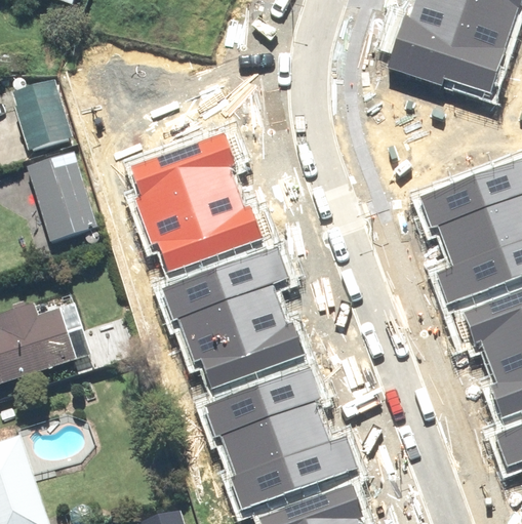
[(39,0),(73,11),(77,0),(39,0)]
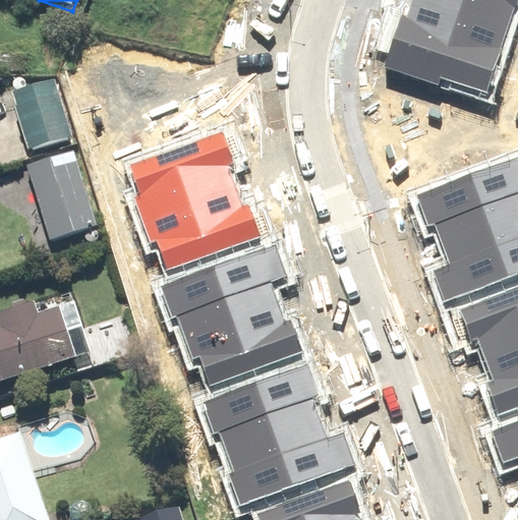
[(396,11),(379,65),(438,84),(440,77),(483,92),(514,0),(410,0),(405,14),(396,11)]
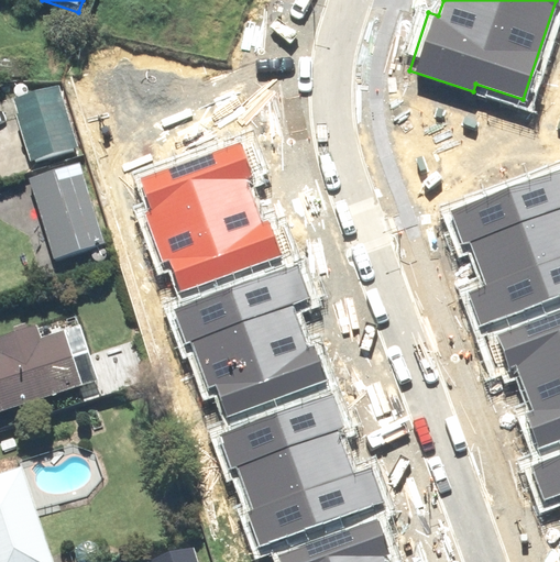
[(78,153),(59,89),(13,103),(18,119),(17,120),(31,167),(78,153)]
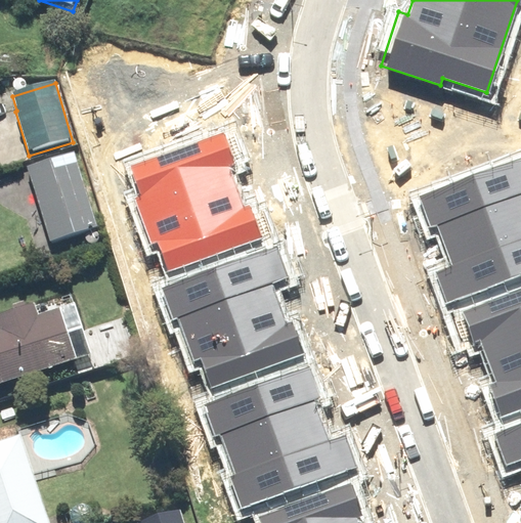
[(133,200),(147,242),(157,238),(167,268),(258,237),(247,207),(241,209),(227,171),(235,169),(222,132),(128,164),(139,198),(133,200)]
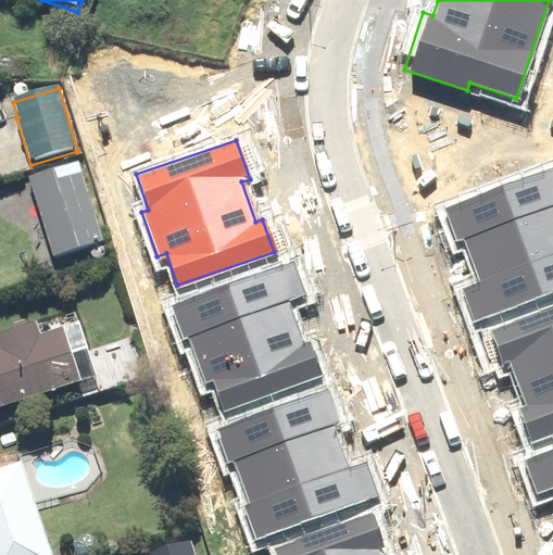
[(79,166),(29,181),(54,260),(104,243),(79,166)]
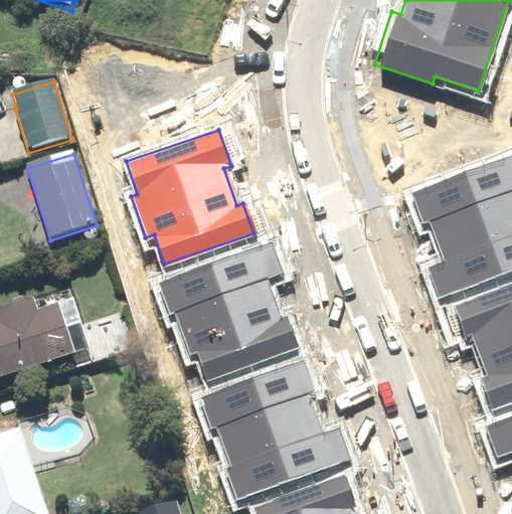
[(511,154),(407,191),(418,222),(430,219),(442,253),(424,261),(436,291),(511,264),(511,154)]
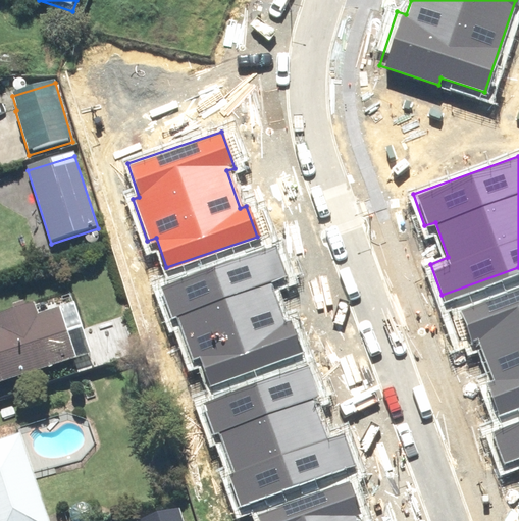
[(176,312),(193,357),(197,356),(208,387),(305,354),(292,318),(282,321),(269,283),(287,277),(275,246),(161,285),(170,314),(176,312)]
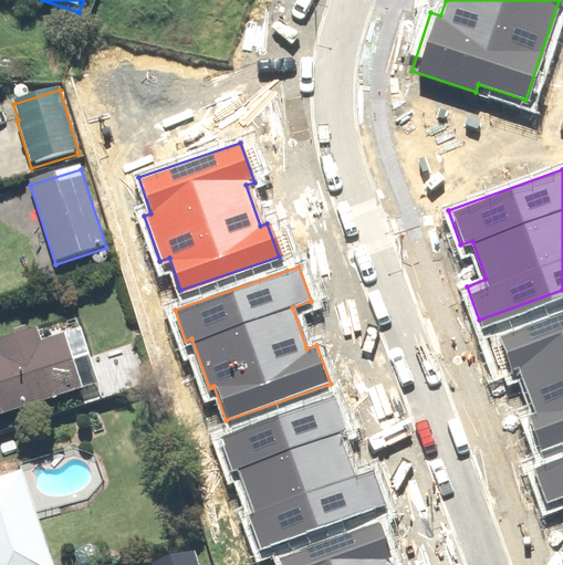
[(534,447),(562,437),(562,317),(489,344),(500,377),(520,370),(534,410),(522,415),(534,447)]
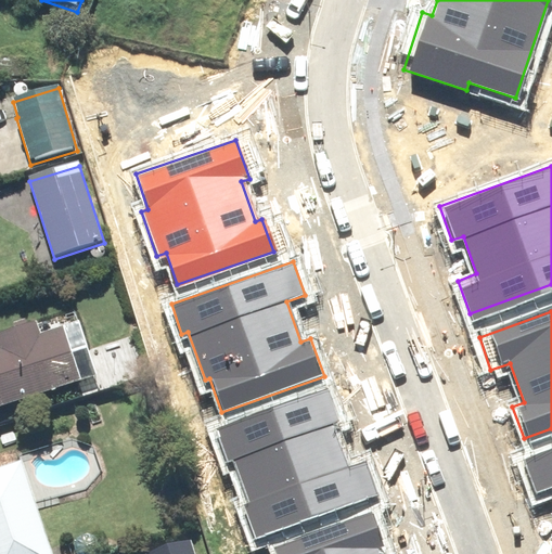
[(0,409),(97,378),(79,323),(40,336),(37,323),(0,334),(0,409)]
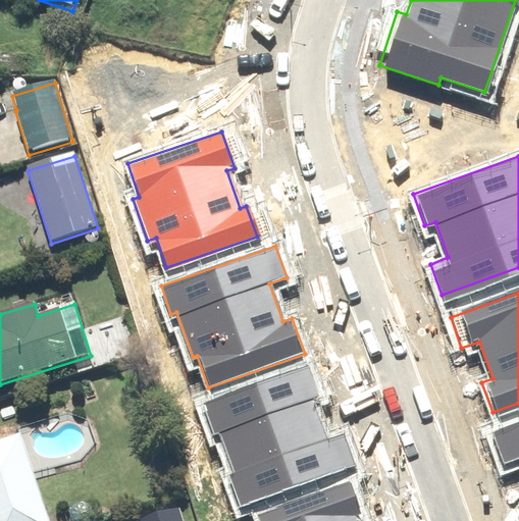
[(310,365),(201,404),(211,434),(219,432),(235,474),(226,477),(236,504),(353,462),(342,431),(323,437),(311,402),(322,398),(310,365)]
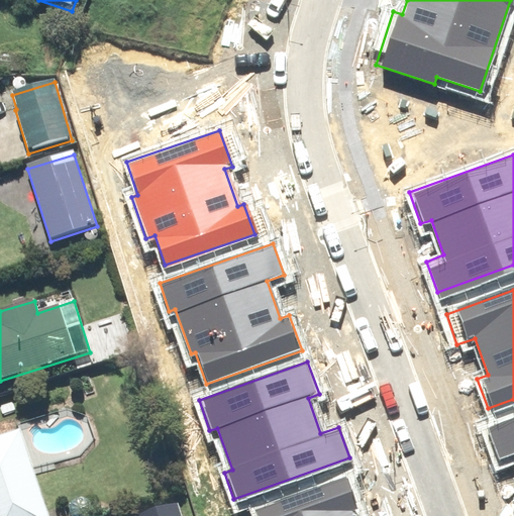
[(513,418),(492,427),(503,457),(510,454),(513,466),(513,418)]
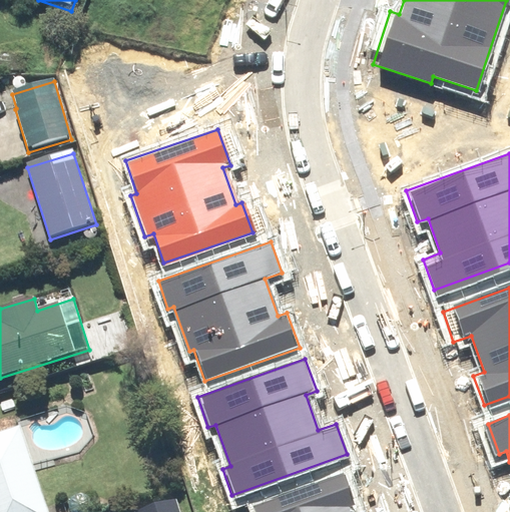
[(0,511),(48,511),(20,428),(0,435),(0,511)]
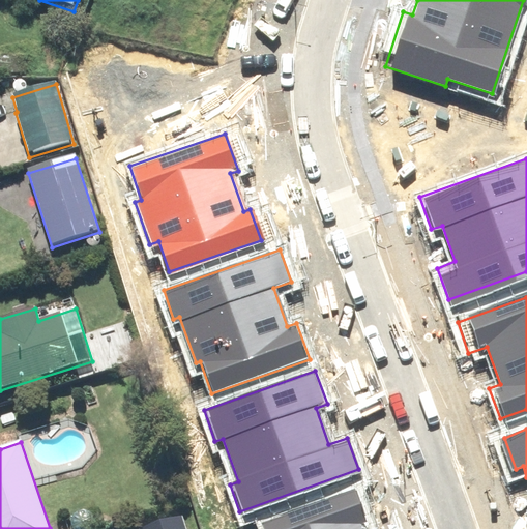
[(256,528),(355,528),(355,527),(364,524),(351,488),(254,522),(256,528)]
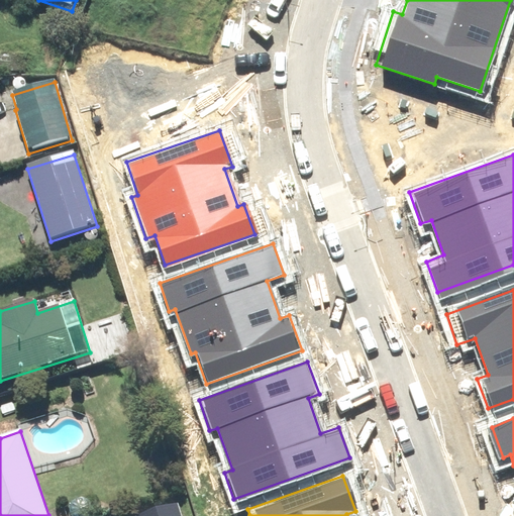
[(133,515),(175,515),(172,504),(133,515)]
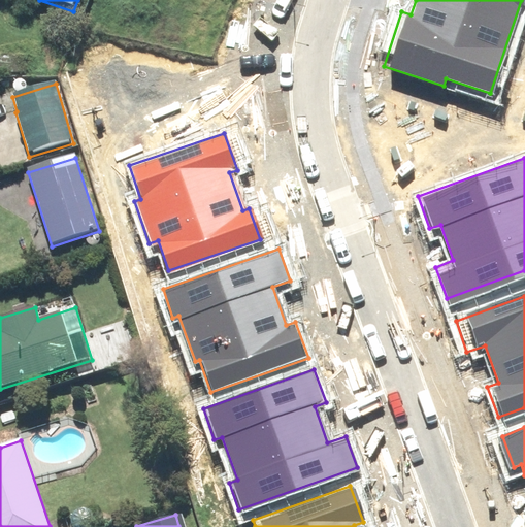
All buildings are outlined.
